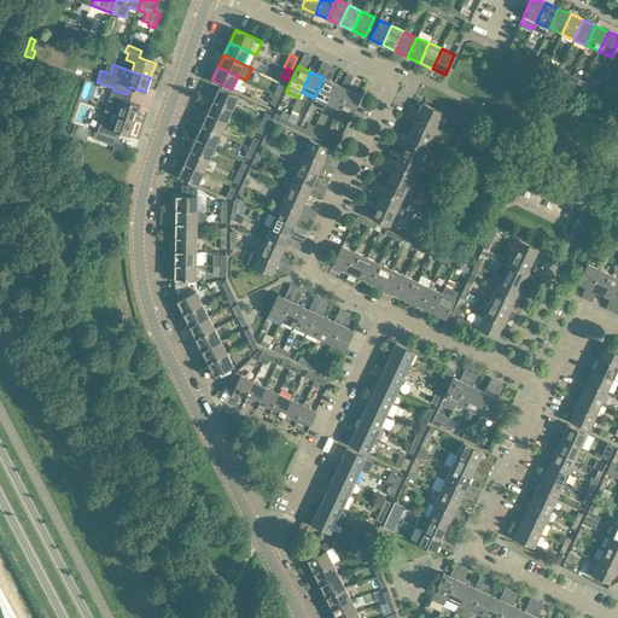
[(362,88),(365,80),(351,76),(349,83),(362,88)]
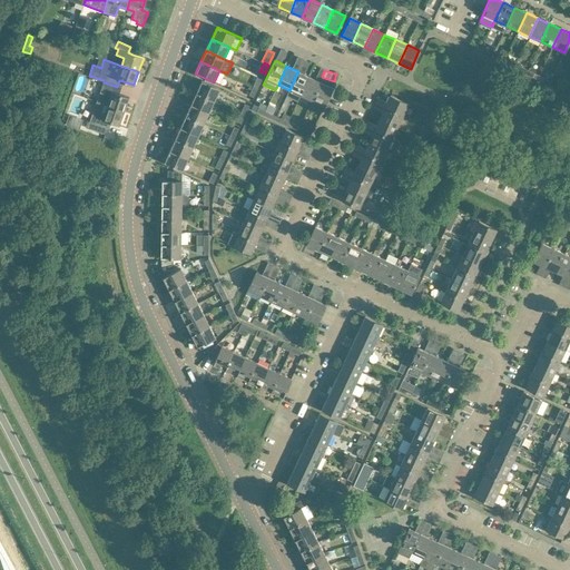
[(301,95),(310,77),(298,71),(290,90),(287,96),(298,101),(301,95)]
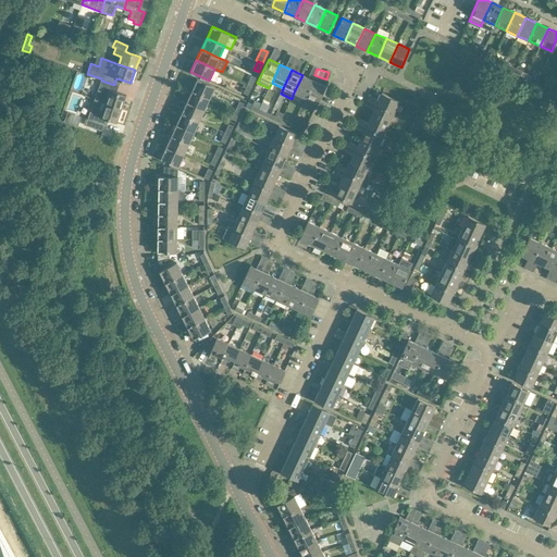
[(313,81),(302,75),(294,93),(306,98),(313,81)]
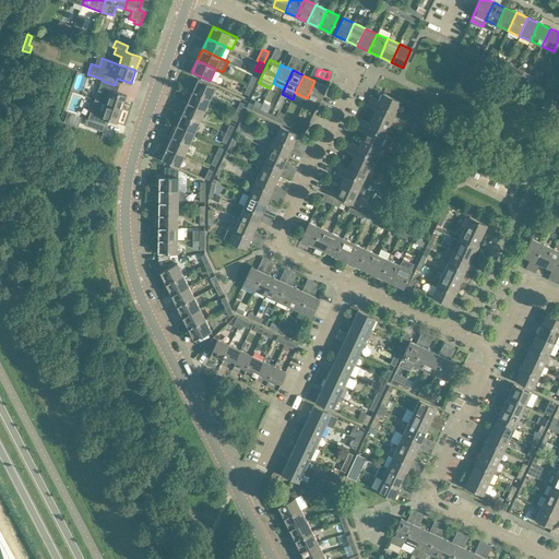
[(211,98),(216,87),(198,79),(192,91),(211,98)]
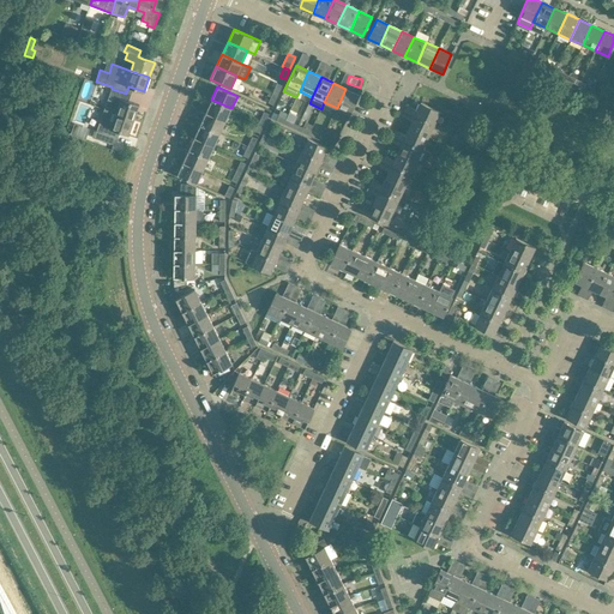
[(124,100),(126,94),(112,89),(109,95),(104,108),(115,113),(115,114),(134,120),(139,106),(124,100)]
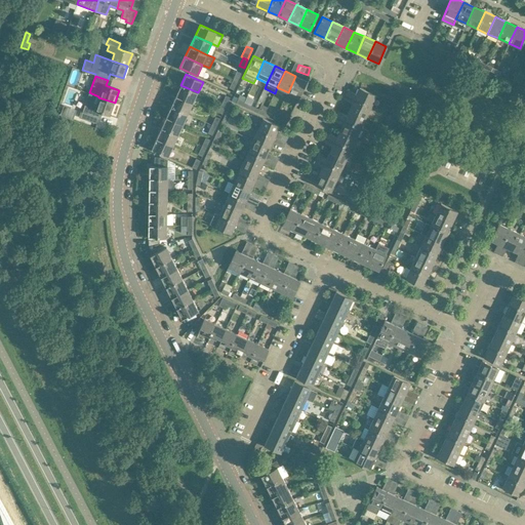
[(307,81),(295,76),(288,92),(298,97),(307,81)]
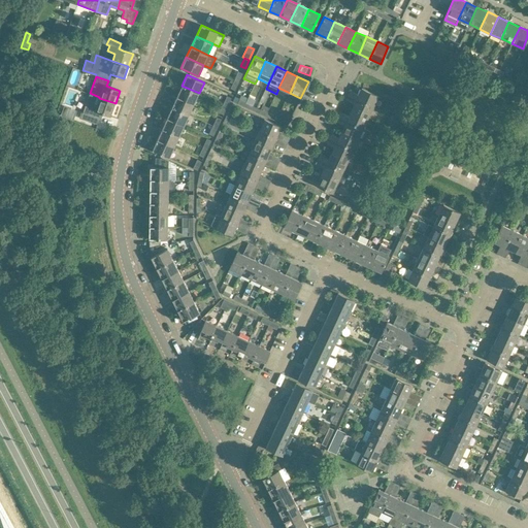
[(194,104),(199,93),(182,86),(176,96),(194,104)]
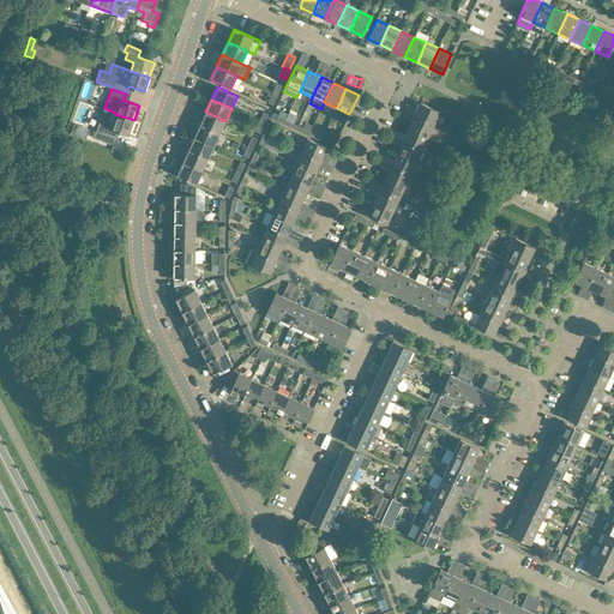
[(434,125),(440,112),(421,102),(417,110),(408,106),(405,110),(434,125)]
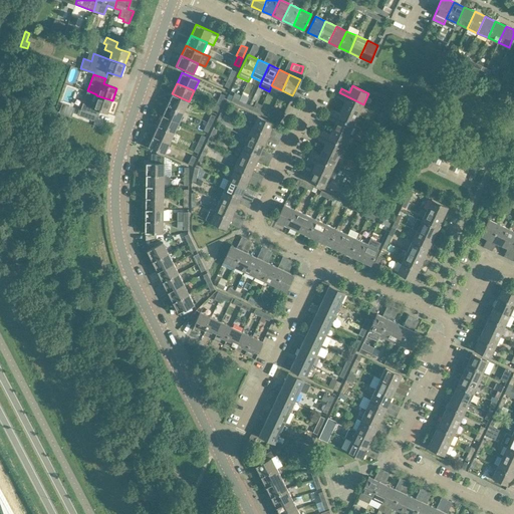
[(107,112),(112,100),(96,95),(87,91),(78,115),(94,120),(98,109),(107,112)]
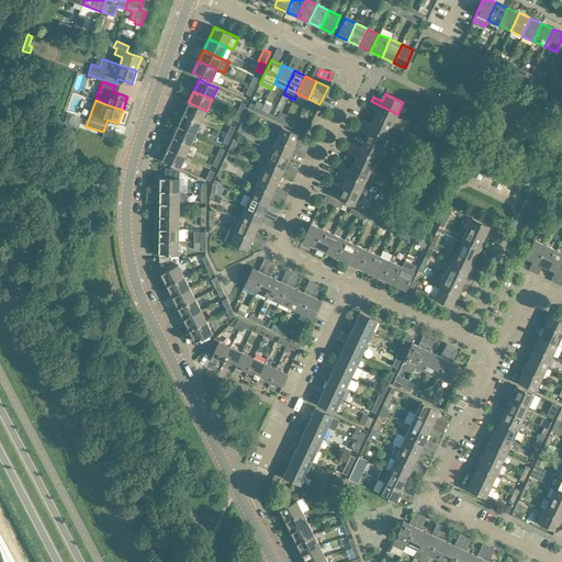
[(260,113),(261,110),(263,104),(257,101),(253,110),(260,113)]
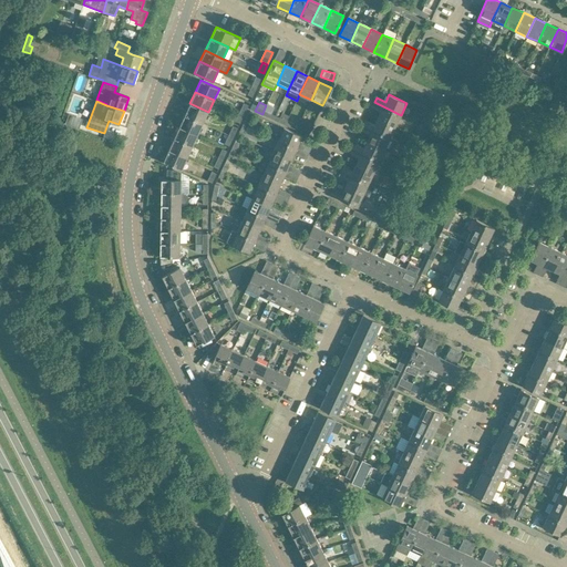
[(395,126),(401,115),(374,102),(372,107),(381,112),(378,119),(395,126)]
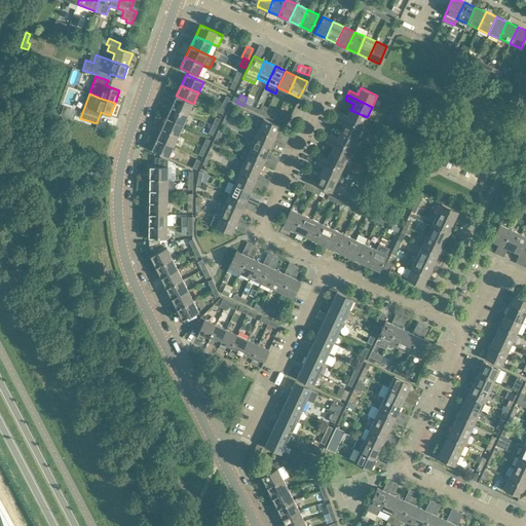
[(188,114),(193,104),(176,96),(172,106),(188,114)]
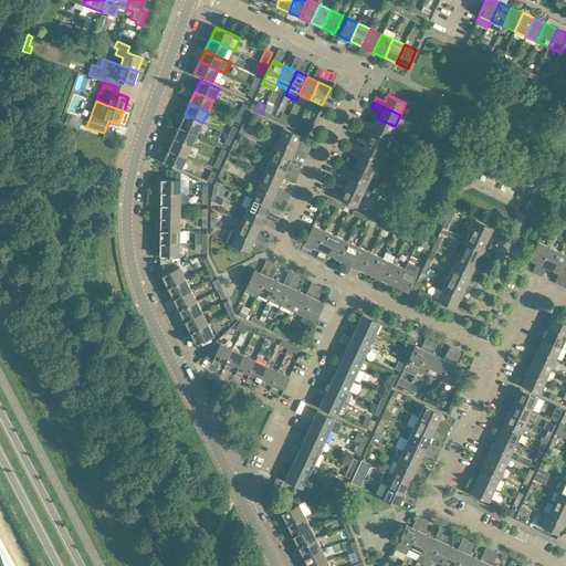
[(240,123),(243,114),(239,112),(234,121),(240,123)]
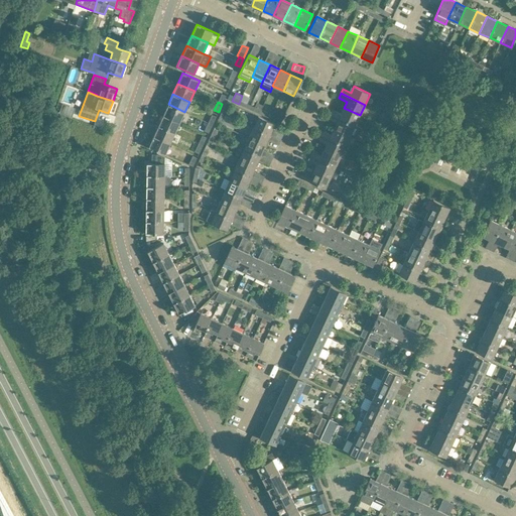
[(230,110),(232,105),(226,102),(222,113),(225,114),(227,116),(237,120),(239,115),(230,110)]
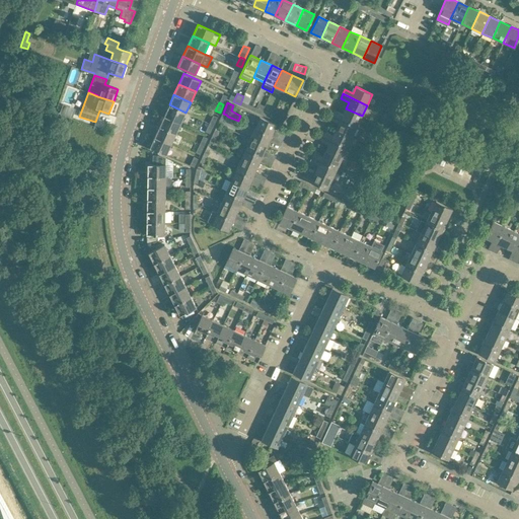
[(391,115),(395,106),(389,103),(385,113),(391,115)]
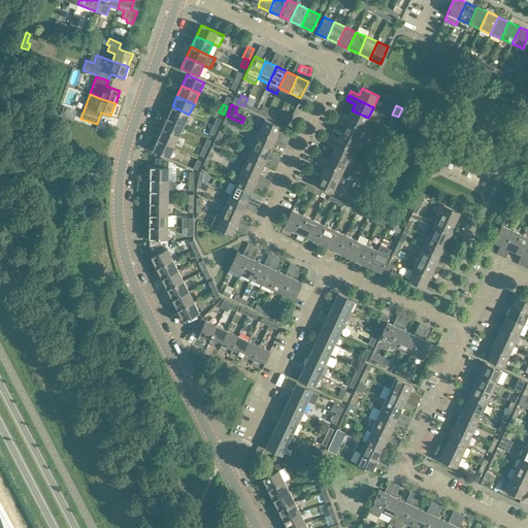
[(184,125),(189,114),(172,106),(167,118),(184,125)]
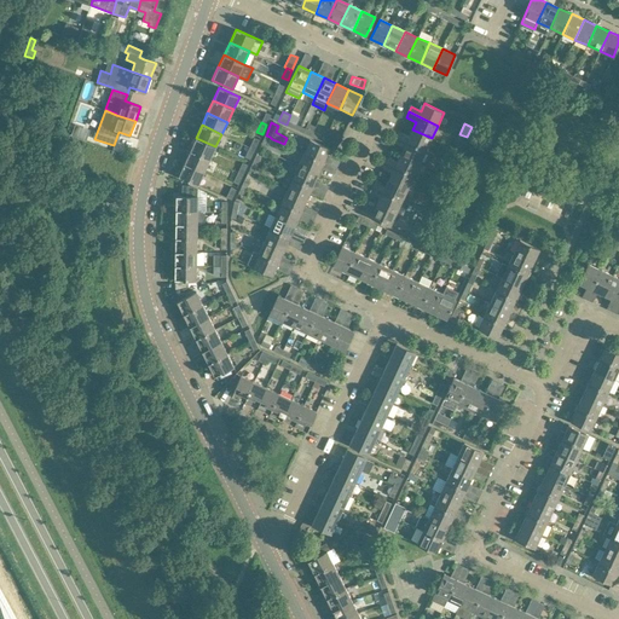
[(426,151),(432,138),(412,129),(409,136),(399,132),(397,137),(426,151)]
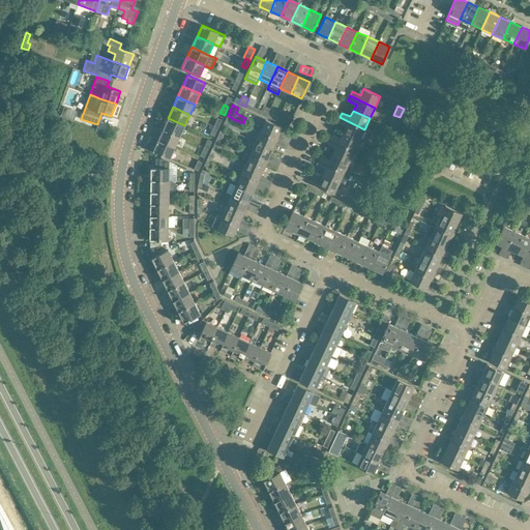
[(359,140),(364,129),(340,117),(337,122),(346,125),(343,131),(359,140)]
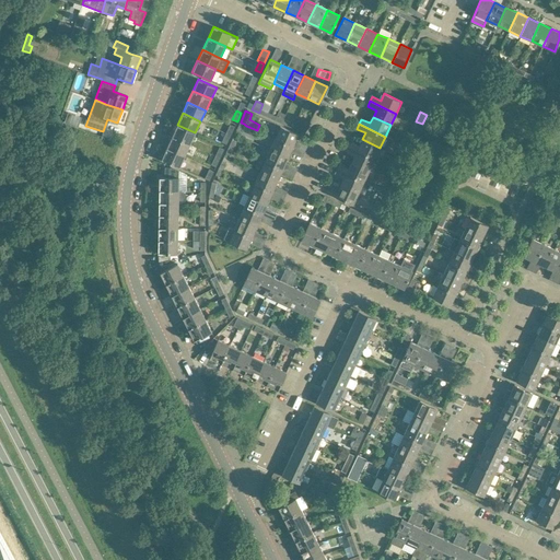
[(190,144),(195,132),(177,125),(172,136),(190,144)]
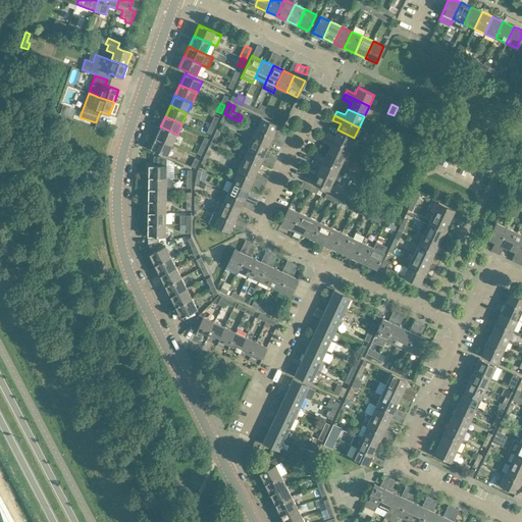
[(215,126),(219,117),(214,116),(211,124),(215,126)]
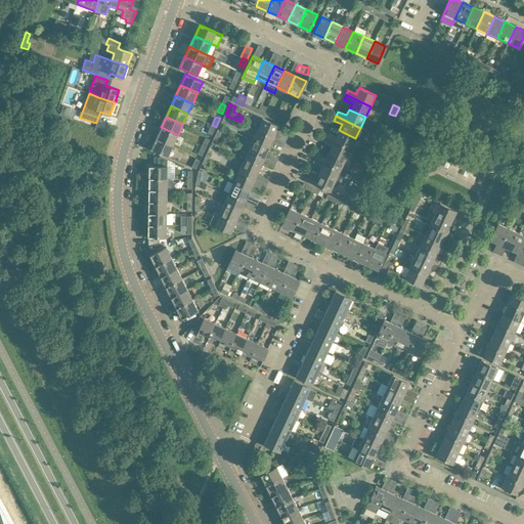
[(274,137),(279,126),(262,118),(257,129),(274,137)]
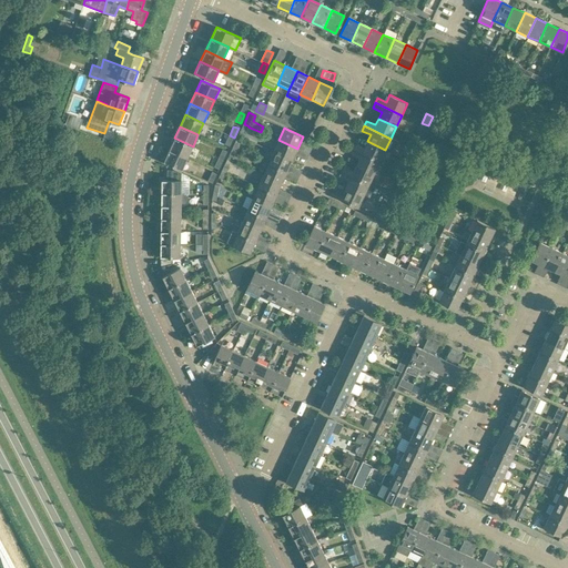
[(230,146),(234,138),(230,135),(225,144),(230,146)]
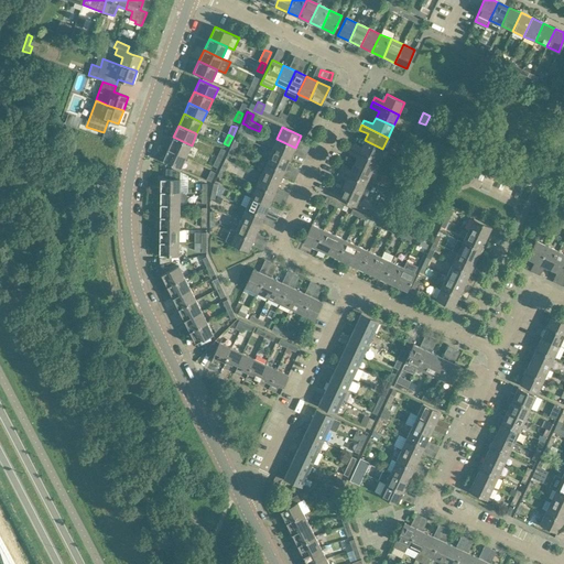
[(186,156),(192,145),(173,137),(167,148),(186,156)]
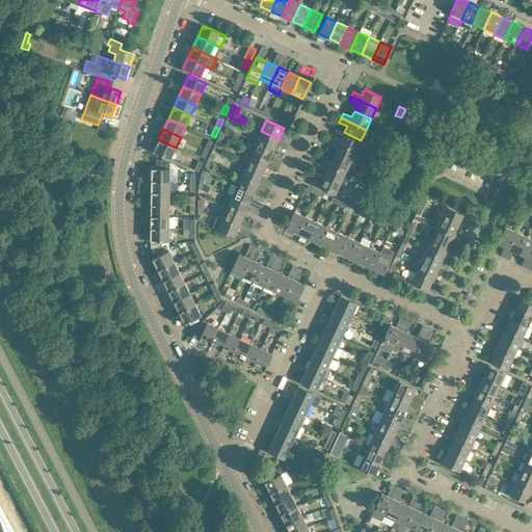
[(278,139),(261,131),(257,142),(273,150),(278,139)]
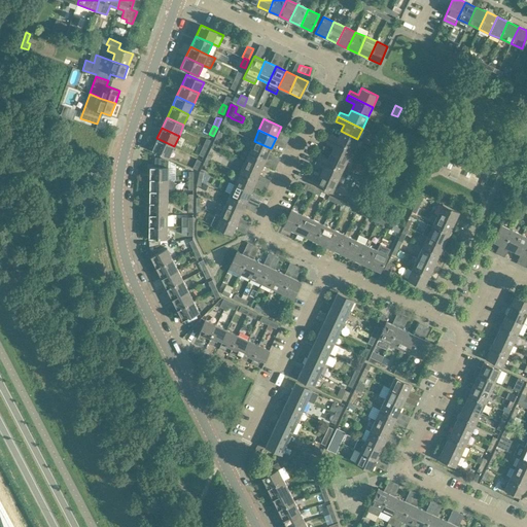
[(352,149),(357,139),(341,131),(338,137),(329,133),(327,138),(352,149)]
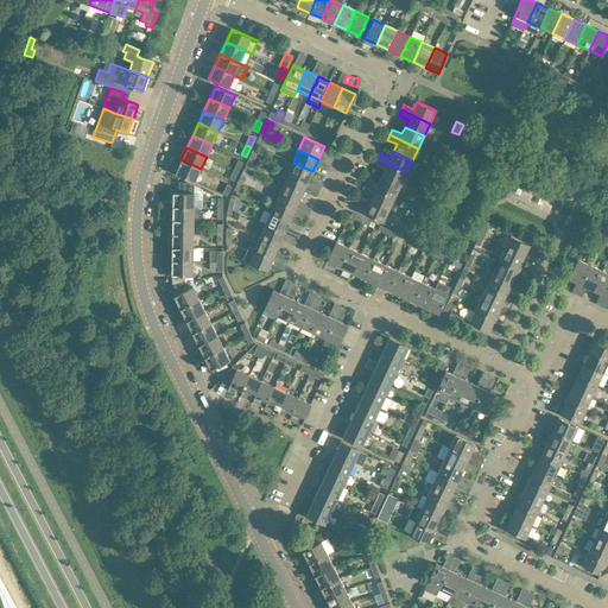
[(195,182),(201,169),(181,159),(176,172),(195,182)]
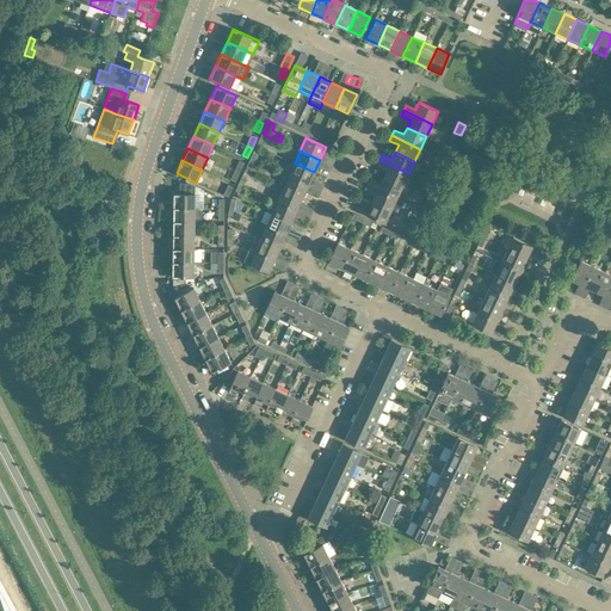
[(403,186),(408,173),(380,160),(377,165),(387,170),(383,177),(403,186)]
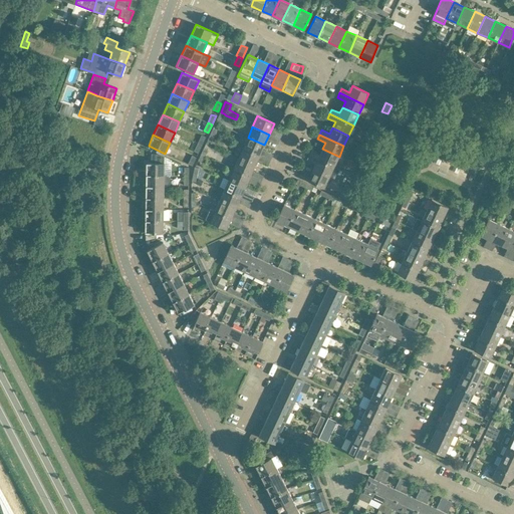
[(264,145),(248,138),(243,148),(259,155),(264,145)]
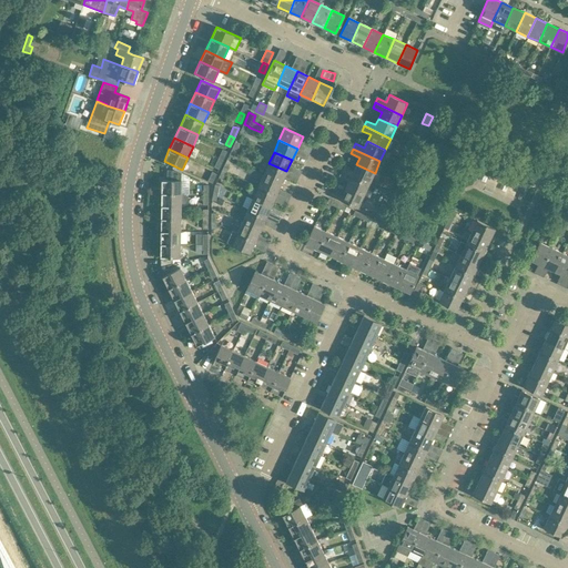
[(219,169),(223,160),(219,158),(214,166),(219,169)]
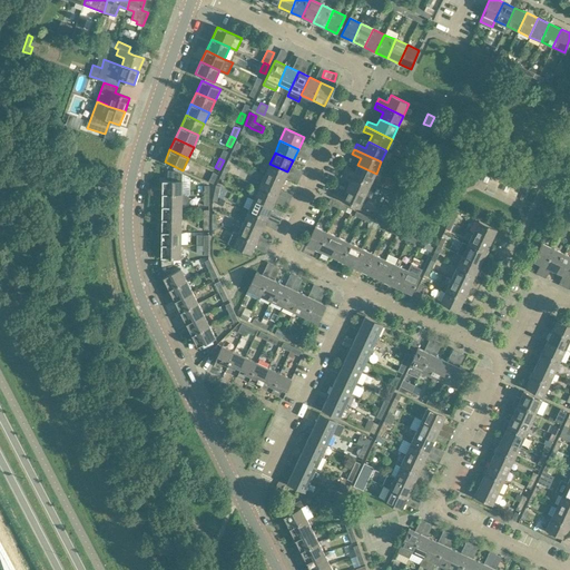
[(283,184),(287,172),(269,164),(264,175),(283,184)]
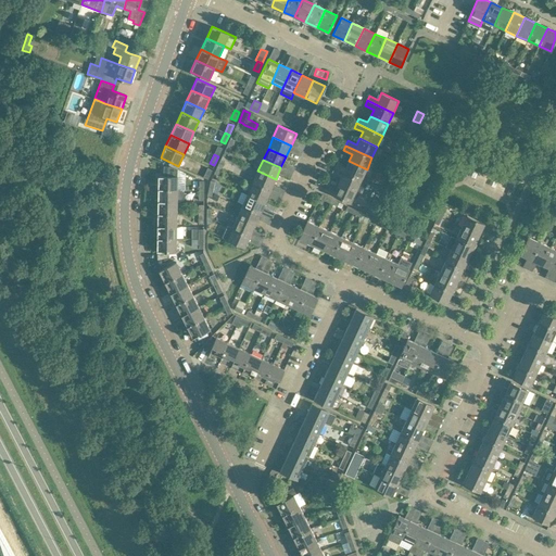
[(371,172),(367,169),(349,161),(345,167),(337,163),(335,168),(362,180),(366,182),(371,172)]
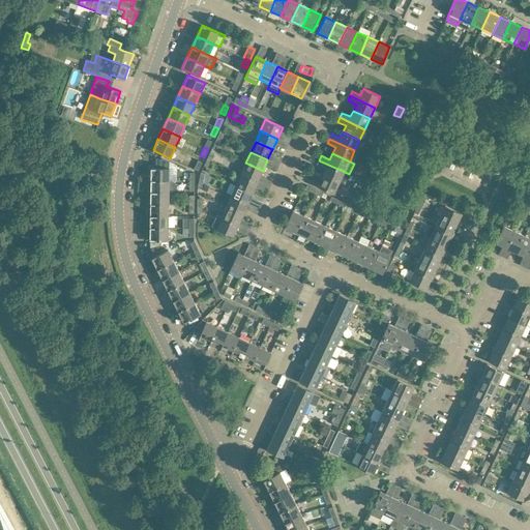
[(199,171),(202,162),(198,159),(194,169),(199,171)]
